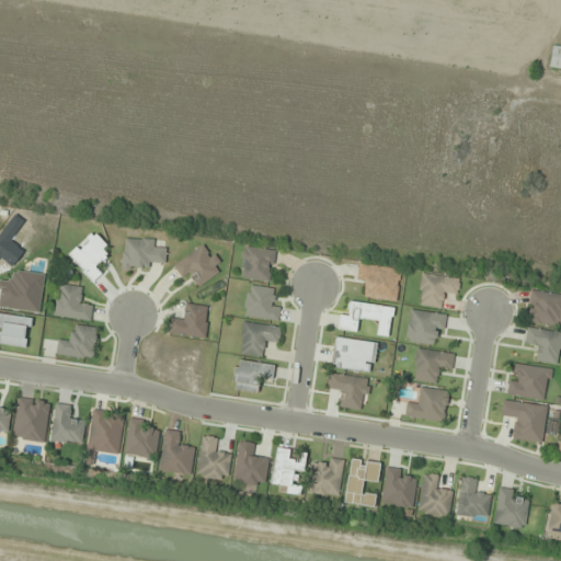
[(560,69),(560,46),(551,46),(549,69),(560,69)]
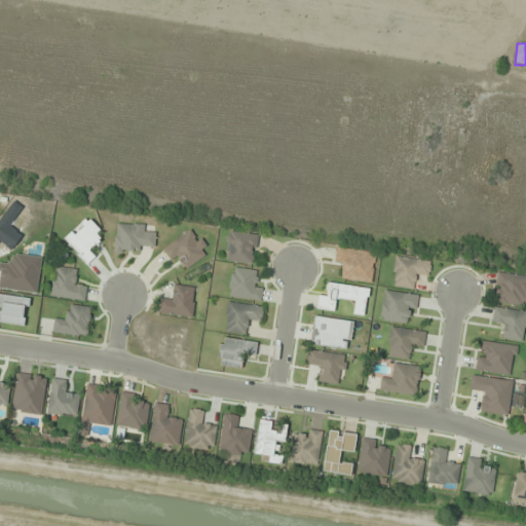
[(155,234),(145,233),(146,225),(116,224),(115,252),(143,253),(143,247),(154,248),(155,234)]
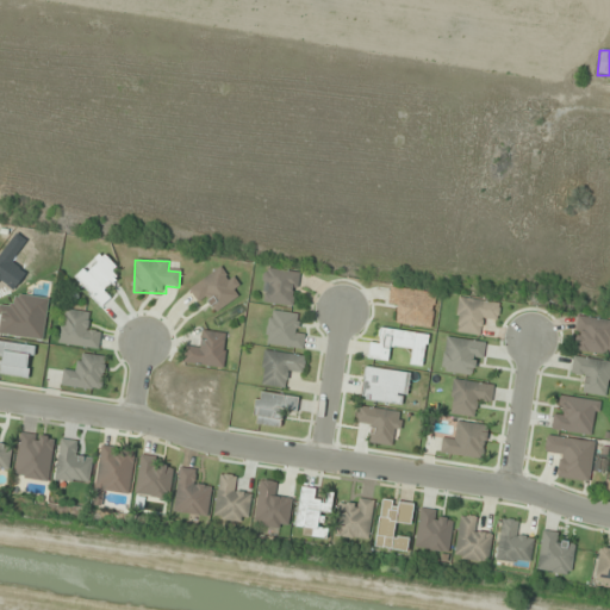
[(201,307),(210,302),(217,311),(243,292),(223,265),(188,290),(201,307)]
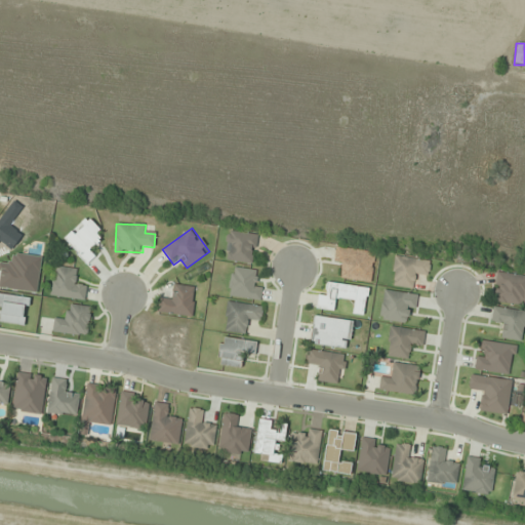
[(256,235),(228,231),(225,260),(253,264),(256,235)]
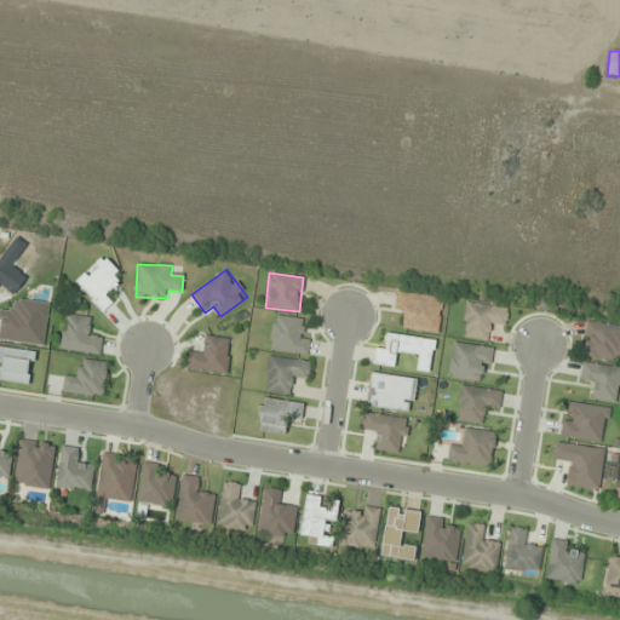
[(443,298),(397,291),(394,314),(405,316),(402,329),(437,334),(443,298)]
